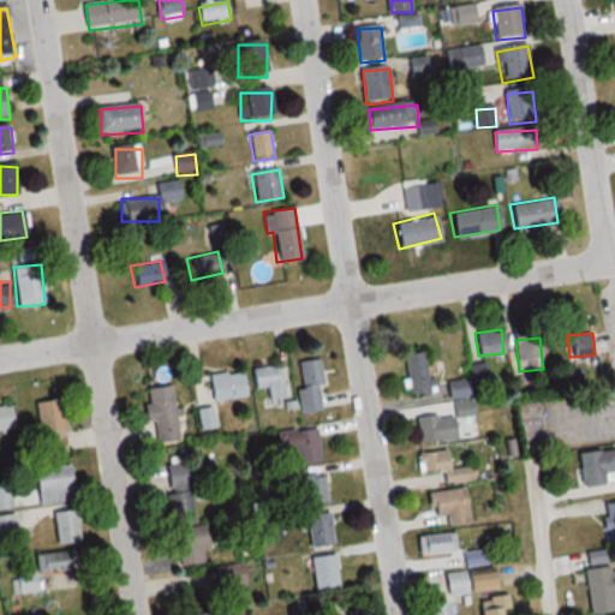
[(429,376),(425,351),(404,353),(407,394),(439,390),(436,375),(429,376)]
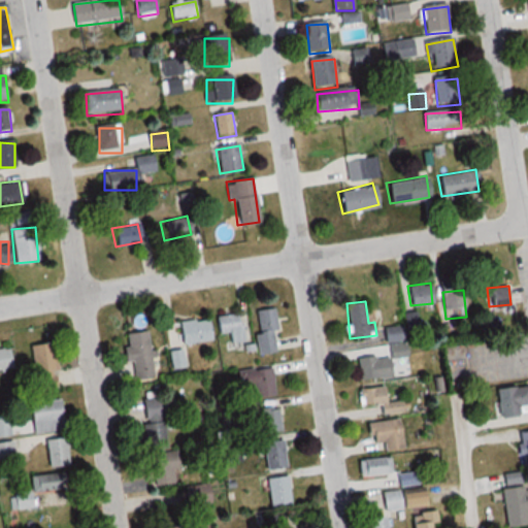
[(257,348),(274,348),(274,308),(257,308),(257,348)]
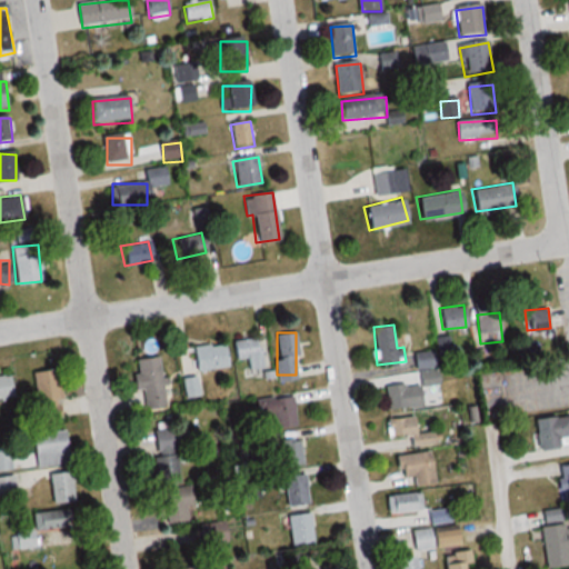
[(436,337),(437,353),(450,352),(448,336),(436,337)]
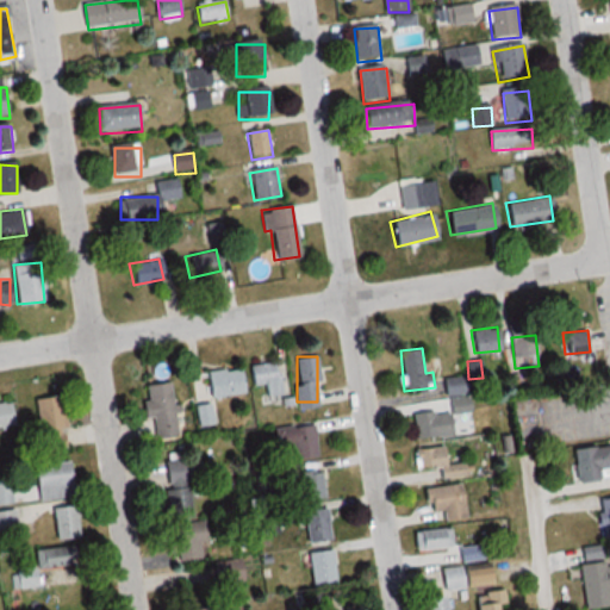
[(281,398),(277,361),(248,366),(251,386),(263,384),(266,400),(281,398)]
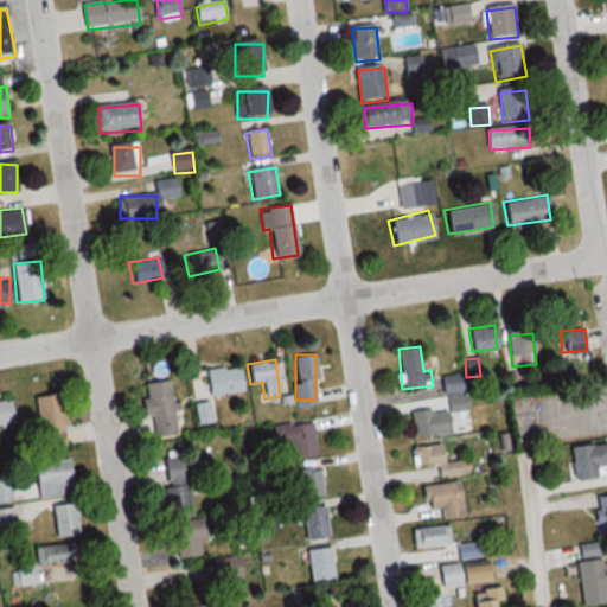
[(242,391),(241,366),(205,368),(206,393),(242,391)]
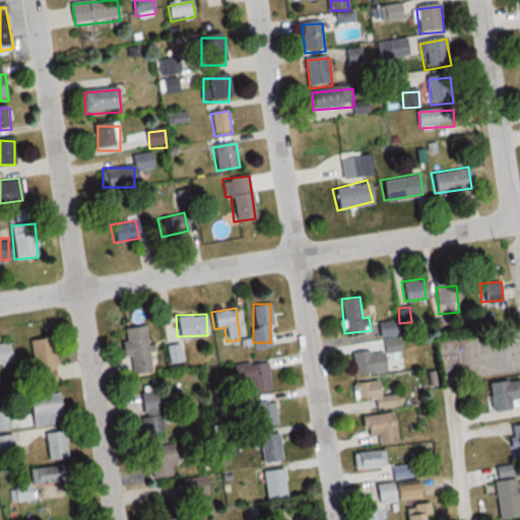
[(376,324),(380,338),(400,333),(396,319),(376,324)]
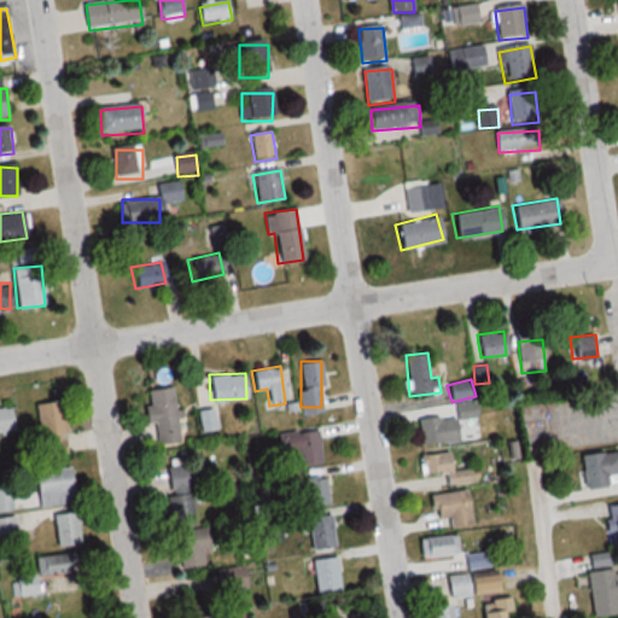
[(143,406),(144,424),(153,424),(156,443),(178,442),(174,388),(146,389),(146,406),(143,406)]
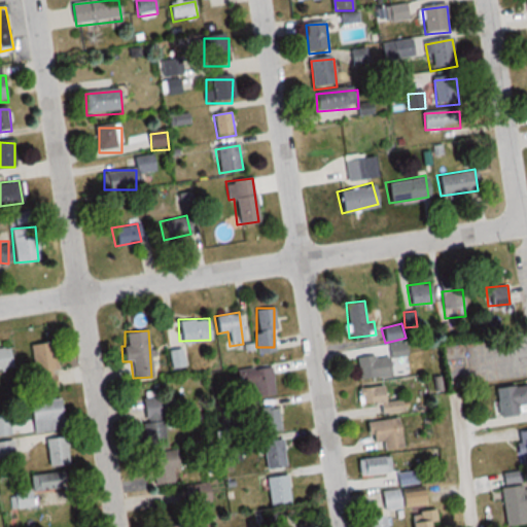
[(56,386),(50,341),(29,344),(33,388),(56,386)]
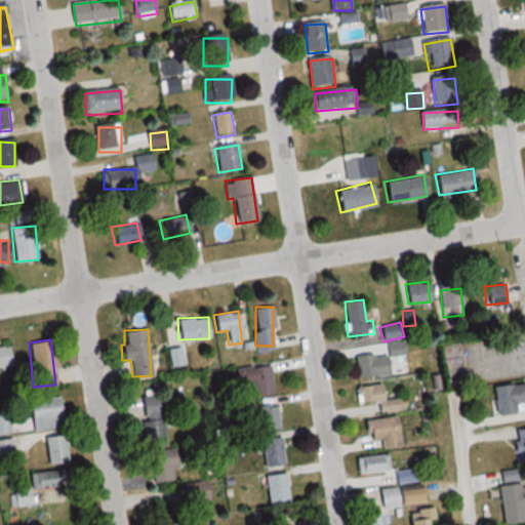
[(404,352),(401,341),(387,346),(390,356),(404,352)]
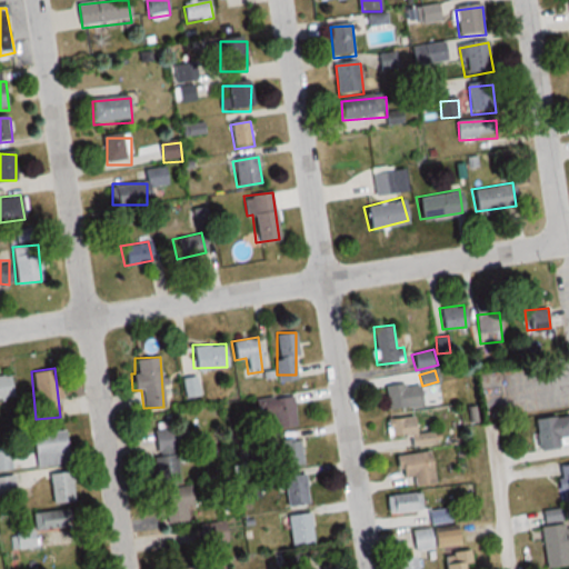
[(0,375),(0,401),(11,399),(7,375),(0,375)]
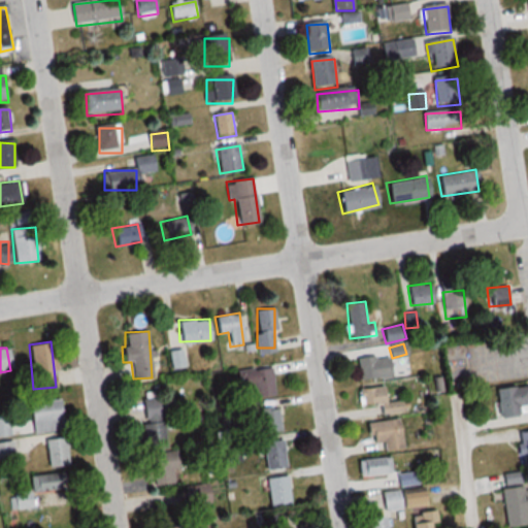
[(171,367),(185,366),(184,349),(169,350),(171,367)]
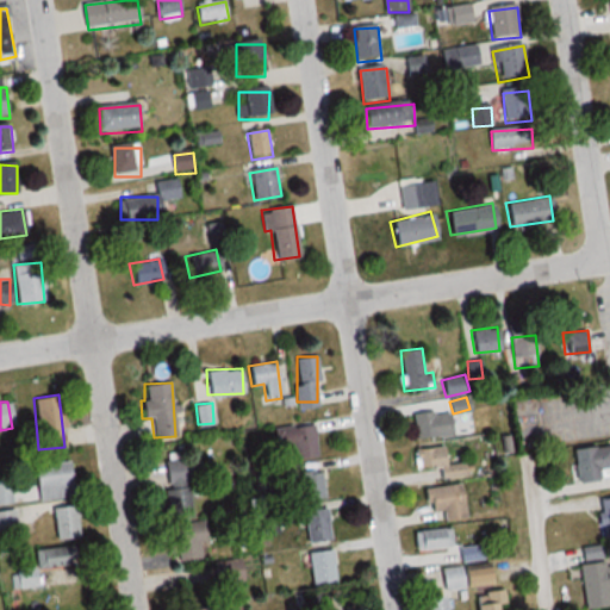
[(412,414),(415,439),(452,435),(450,410),(412,414)]
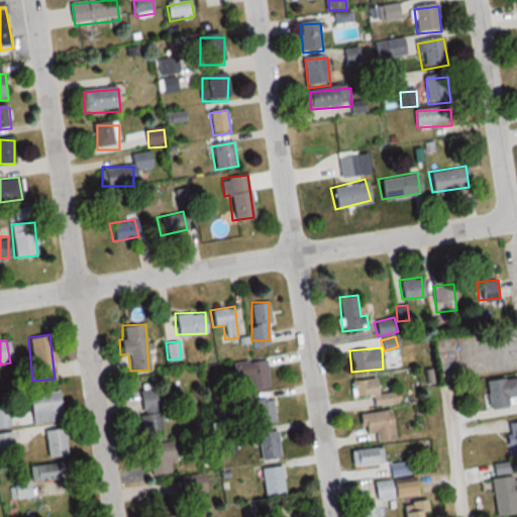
[(234,362),(236,377),(246,376),(247,389),(269,387),(267,359),(234,362)]
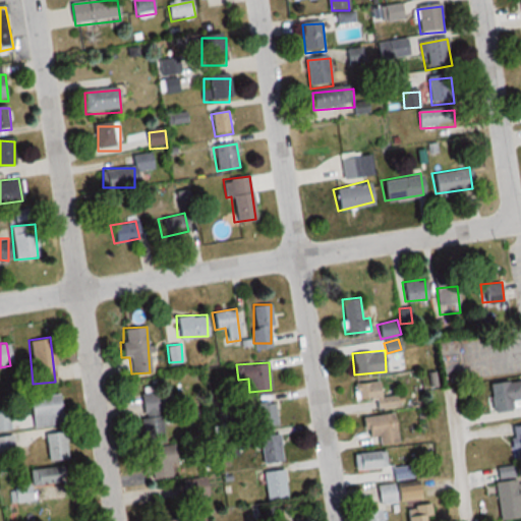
[(520,380),(488,383),(491,410),(520,407),(520,380)]
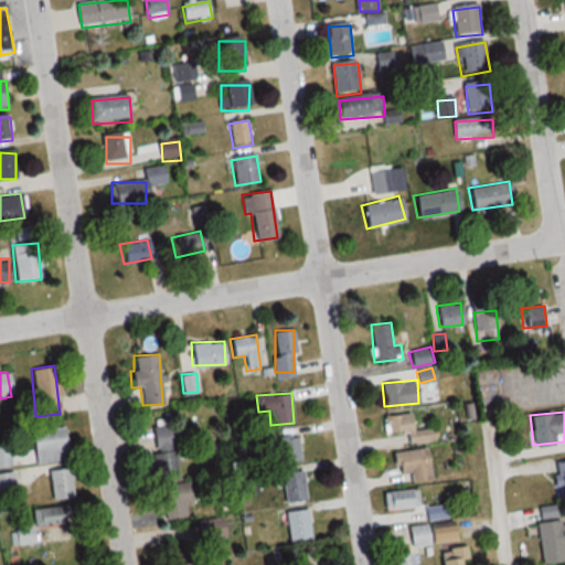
[(383,414),(383,433),(405,433),(405,440),(430,441),(430,429),(411,429),(411,414),(383,414)]
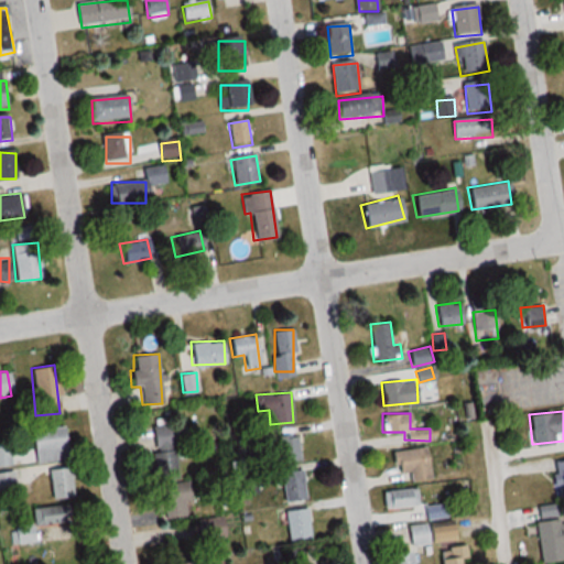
[(179,478),(171,423),(150,425),(158,481),(179,478)]
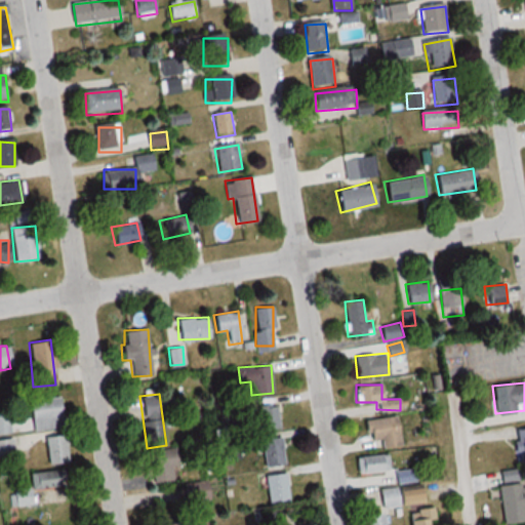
[(28,400),(28,411),(0,413),(0,433),(62,428),(58,397),(28,400)]
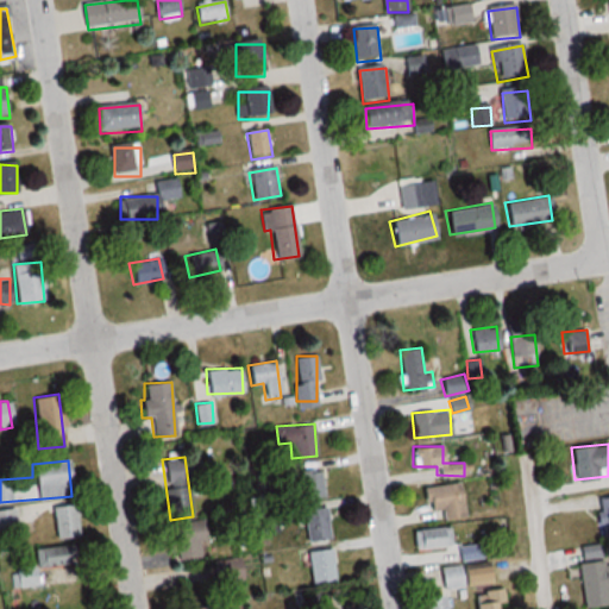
[(300,484),(288,485),(289,498),(322,496),(320,469),(299,471),(300,484)]
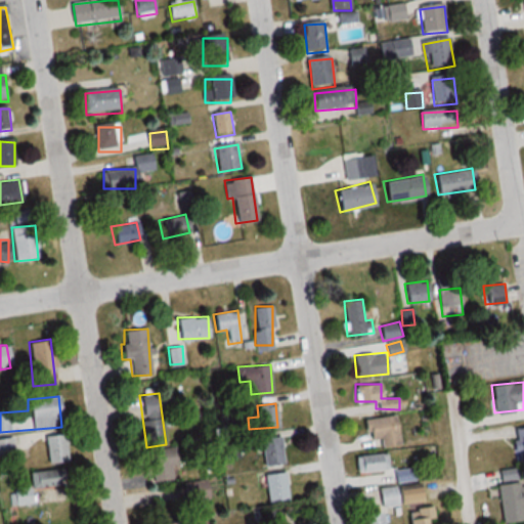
[(362,420),(365,439),(379,437),(380,447),(398,445),(394,415),(362,420)]
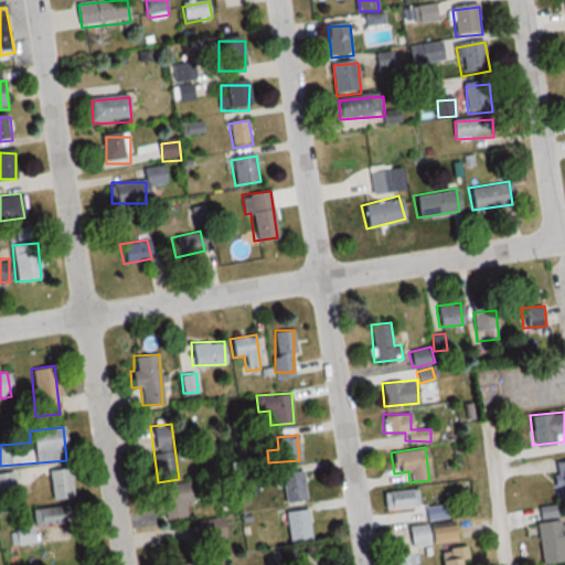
[(557,497),(564,496),(564,459),(554,460),(557,497)]
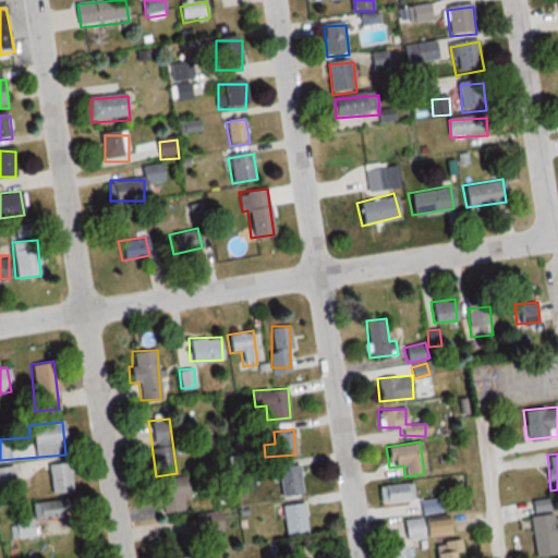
[(49,494),(72,492),(69,460),(17,465),(17,472),(47,469),(49,494)]
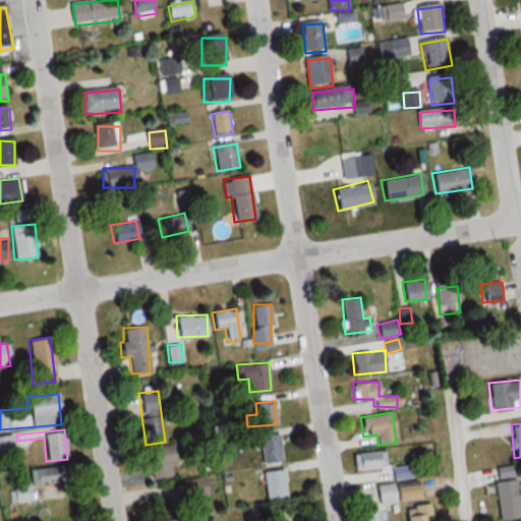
[(281,462),(278,431),(239,436),(240,446),(258,444),(262,464),(281,462)]
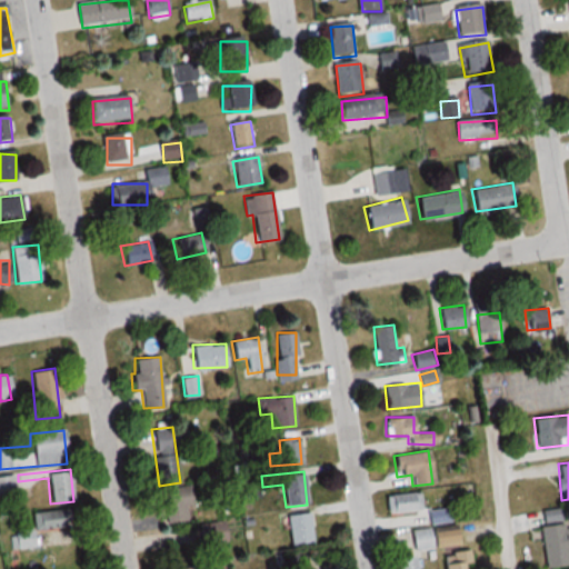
[(0,476),(0,495),(17,493),(15,475),(0,476)]
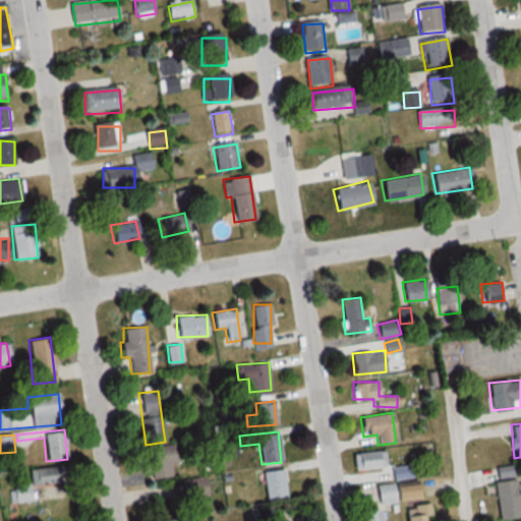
[(152,480),(172,476),(170,463),(175,462),(172,445),(146,449),(152,480)]
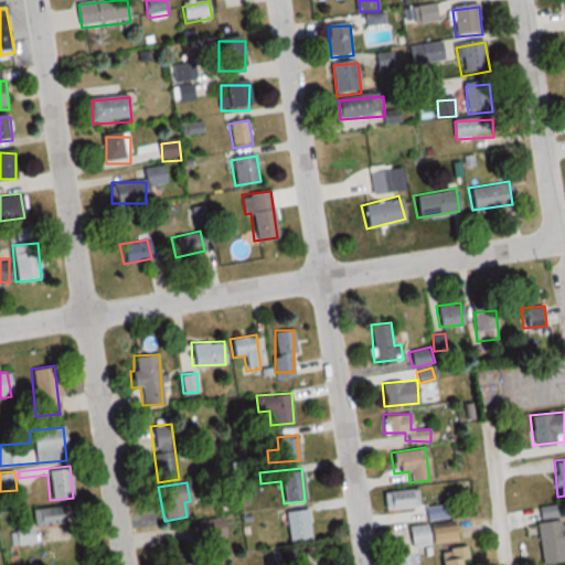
[(415,490),(381,491),(382,509),(416,507),(415,490)]
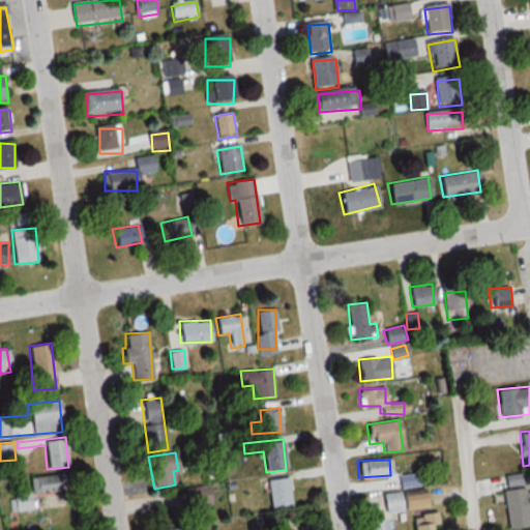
[(400,489),(418,486),(416,473),(398,476),(400,489)]
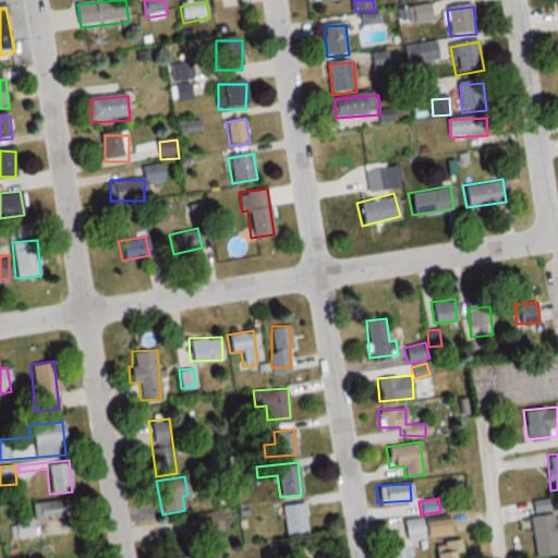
[(534,556),(557,554),(557,552),(557,541),(557,540),(557,512),(557,513),(556,498),(530,500),(534,556)]
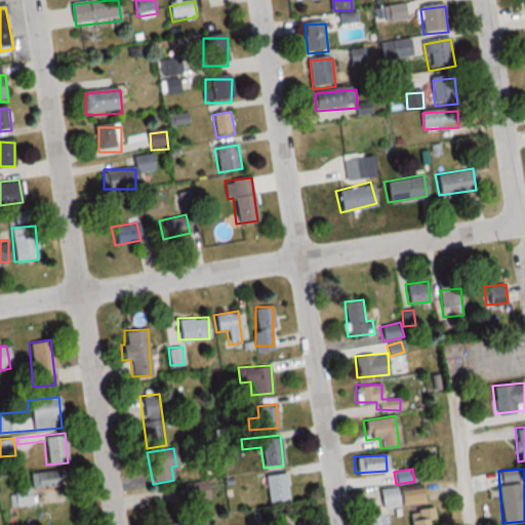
[(69,470),(28,473),(29,490),(12,491),(13,506),(32,505),(31,489),(70,487),(69,470)]
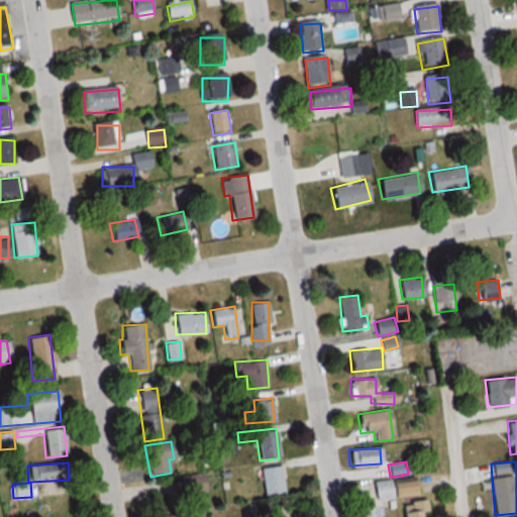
[(261,469),(265,496),(285,492),(281,466),(261,469)]
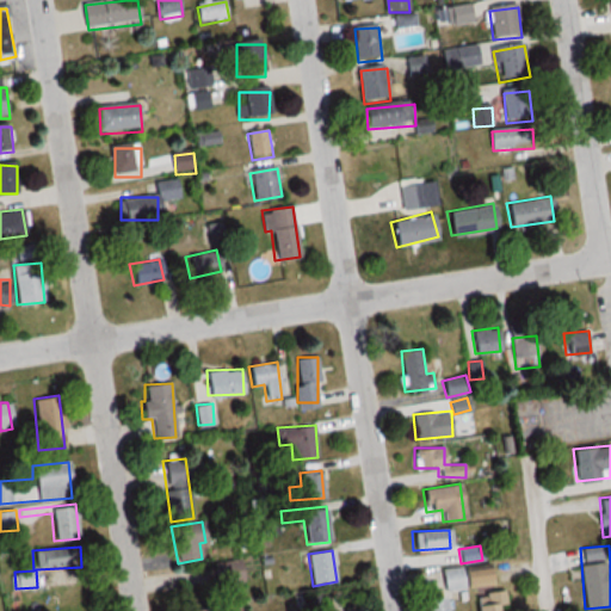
[(241,581),(238,560),(217,563),(221,584),(241,581)]
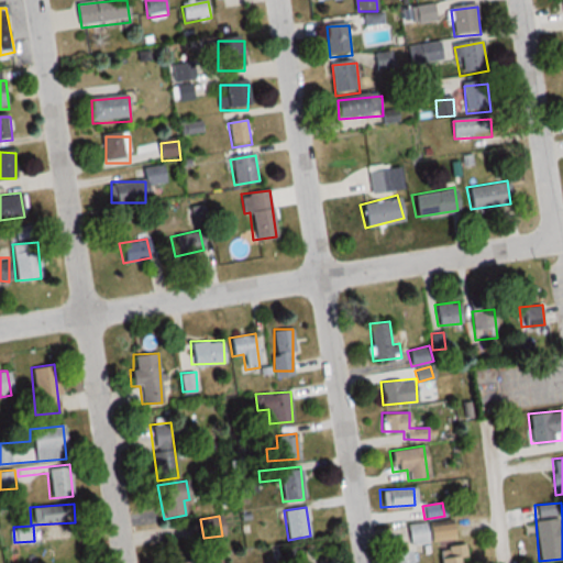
[(407,526),(409,548),(429,545),(428,540),(452,538),(450,520),(407,526)]
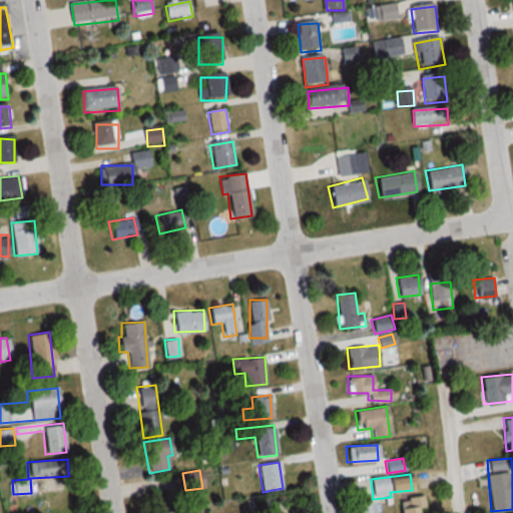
[(415,512),(415,510),(424,507),(420,495),(393,505),(396,512),(415,512)]
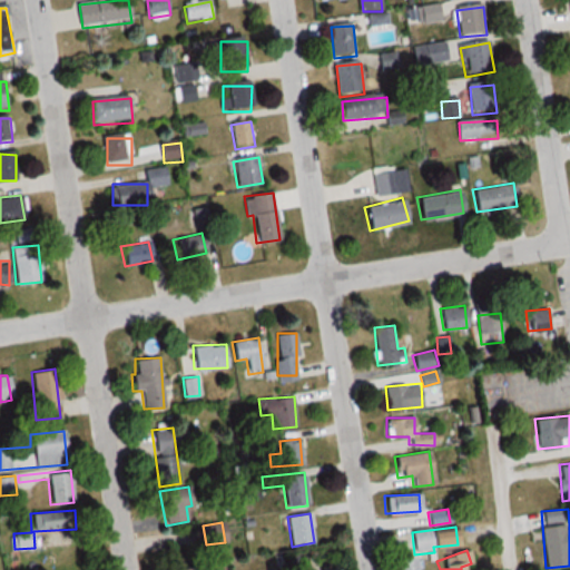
[(414,569),(414,558),(393,559),(393,569),(414,569)]
